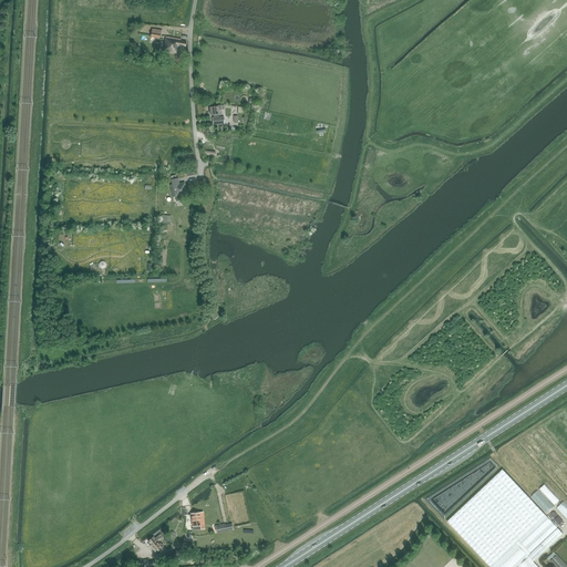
[(162,30),(152,29),(151,38),(160,39),(162,30)]
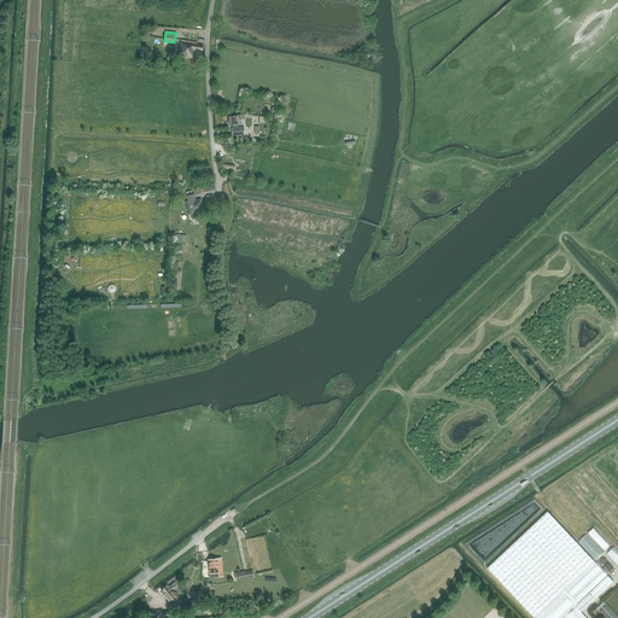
[(197,42),(181,40),(179,56),(182,56),(182,58),(192,59),(194,51),(202,52),(203,46),(197,45),(197,42)]
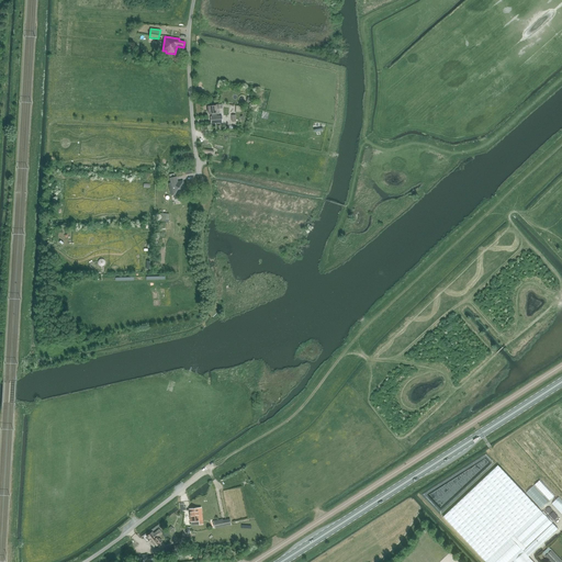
[(220,109),(220,104),(216,105),(216,107),(209,107),(209,114),(211,113),(212,116),(211,116),(212,123),(223,123),(222,116),(217,116),(216,113),(220,113),(220,109)]
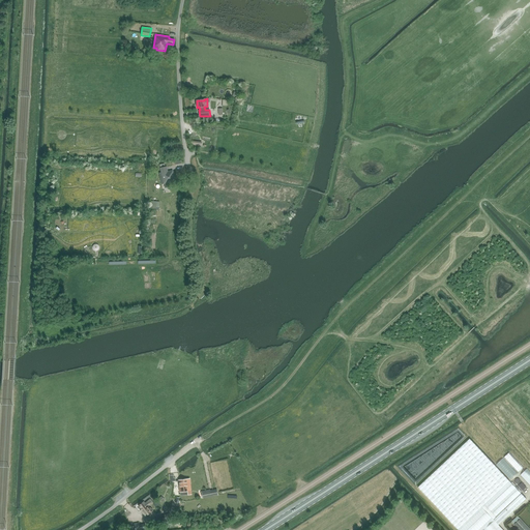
[(162,183),(164,183),(174,181),(172,170),(167,171),(166,167),(160,168),(162,173),(159,173),(162,183)]
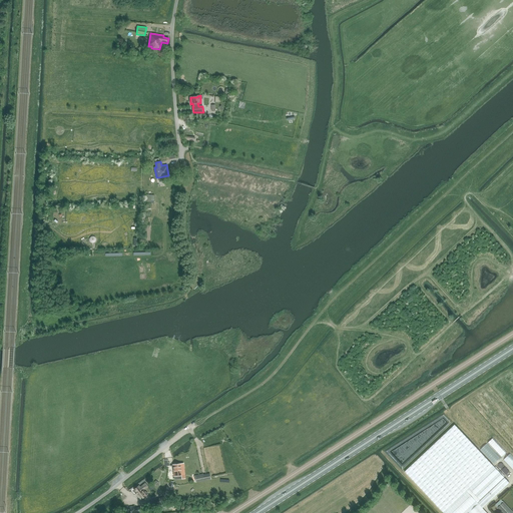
[(151,194),(147,194),(147,202),(146,202),(146,210),(150,210),(150,203),(153,203),(154,195),(151,195),(151,194)]
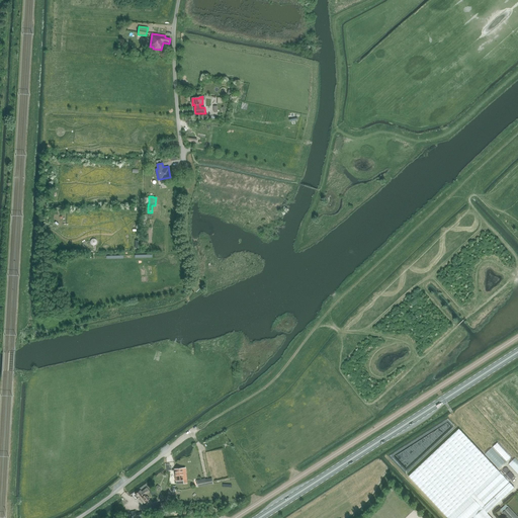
[(409,477),(448,517),(492,517),(488,513),(514,488),(510,484),(499,472),(459,429),(409,477)]
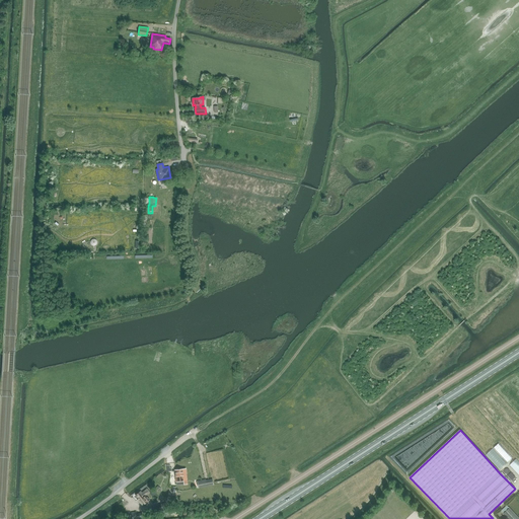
[(175,470),(175,478),(176,486),(184,485),(183,475),(187,475),(186,469),(175,470)]
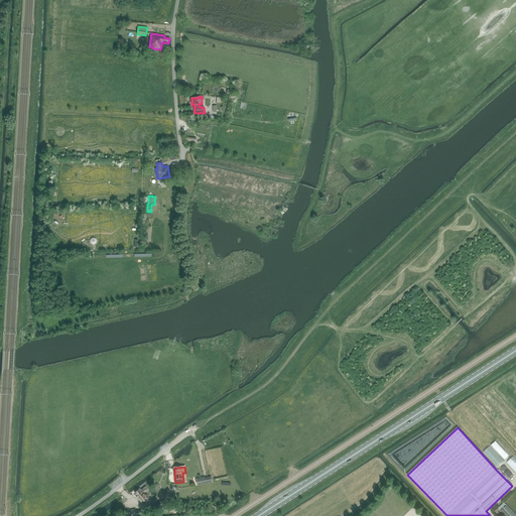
[(196,480),(197,485),(212,482),(211,477),(204,478),(204,475),(195,477),(196,480)]
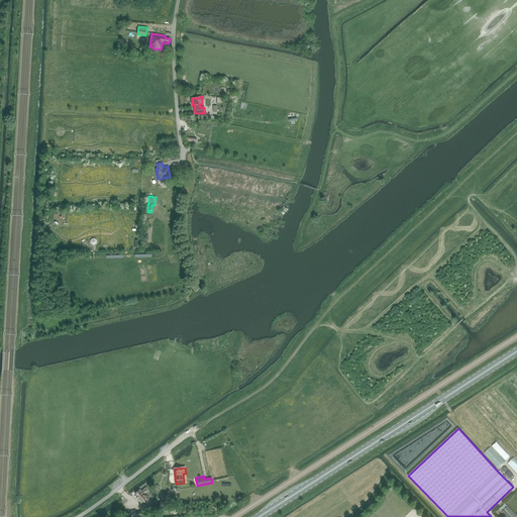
[(145,494),(148,491),(146,488),(141,492),(139,490),(135,493),(138,497),(136,498),(142,504),(143,505),(144,505),(146,503),(146,502),(146,500),(148,498),(145,494)]
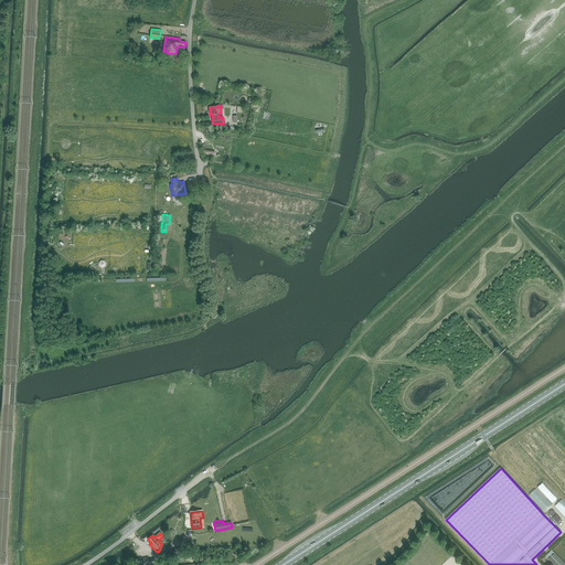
[(545,556),(547,560),(553,564),(564,564),(554,553),(552,550),(545,556)]
